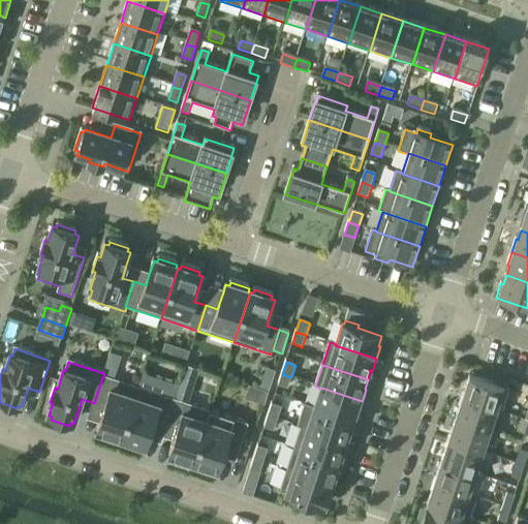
[(288,390),(291,377),(282,374),(278,387),(288,390)]
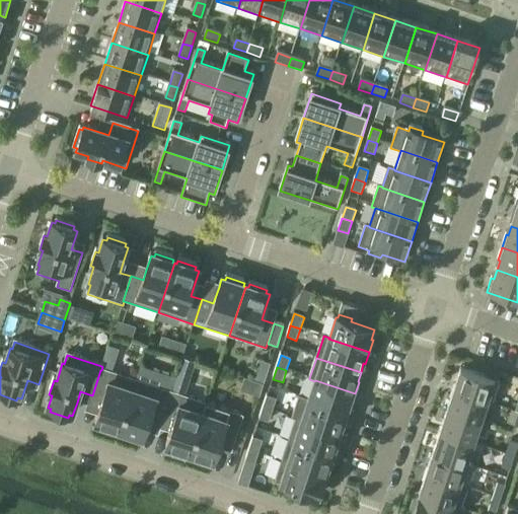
[(119,432),(136,382),(101,370),(100,370),(92,395),(103,398),(97,416),(95,424),(98,425),(97,428),(116,434),(117,431),(119,432)]
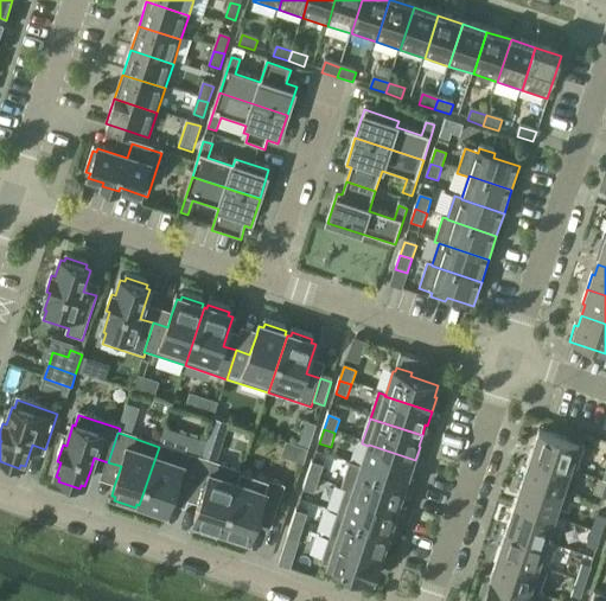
[(575,475),(584,448),(538,434),(530,459),(571,472),(569,473),(575,475)]
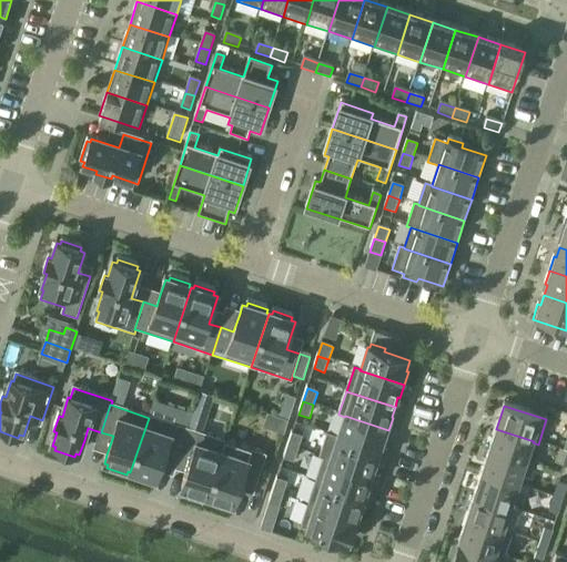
[(385,443),(388,430),(345,416),(344,417),(337,438),(337,439),(380,452),(383,442),(385,443)]
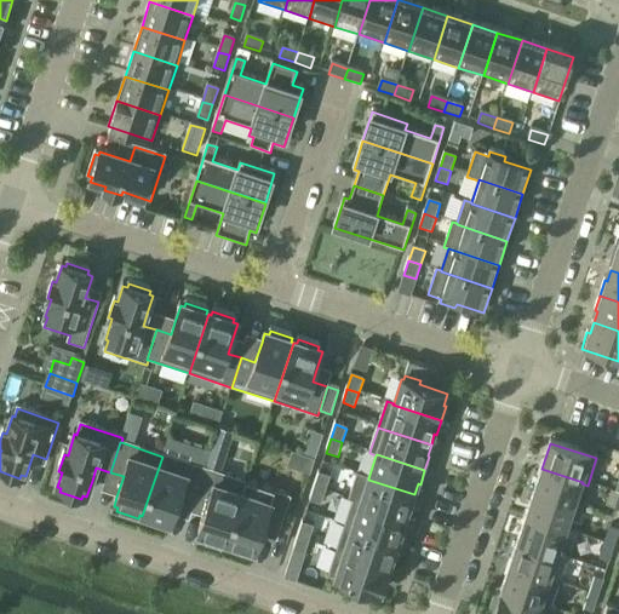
[(194,500),(205,470),(162,457),(142,516),(145,516),(144,520),(166,527),(167,523),(171,524),(175,516),(181,495),(194,500)]
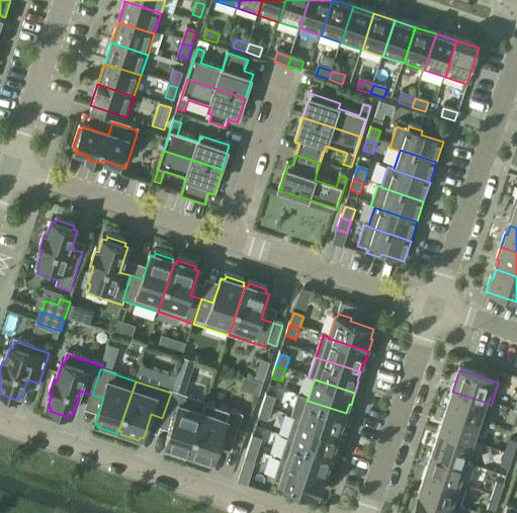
[(480,424),(486,404),(487,403),(452,392),(446,413),(480,424)]
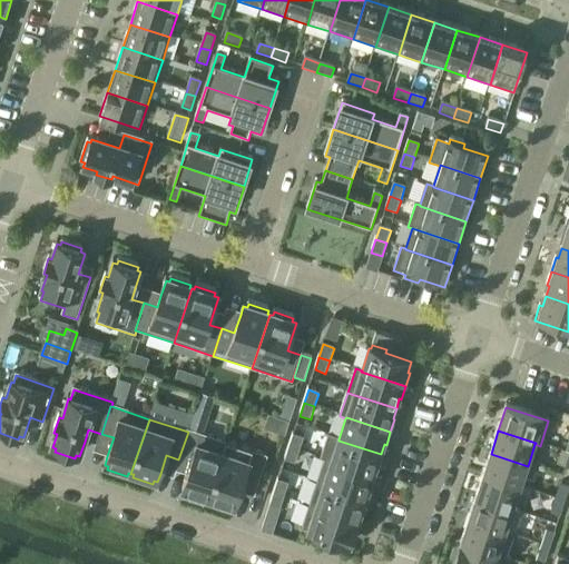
[(224,455),(227,445),(188,432),(178,459),(192,464),(187,475),(183,491),(186,492),(185,495),(205,502),(206,498),(208,500),(224,455)]
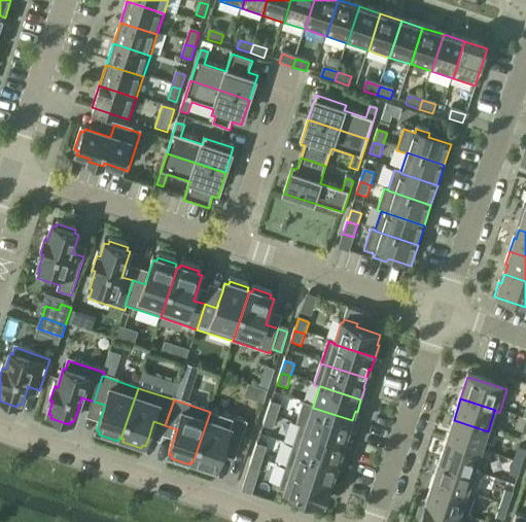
[(277,418),(281,407),(271,403),(267,415),(277,418)]
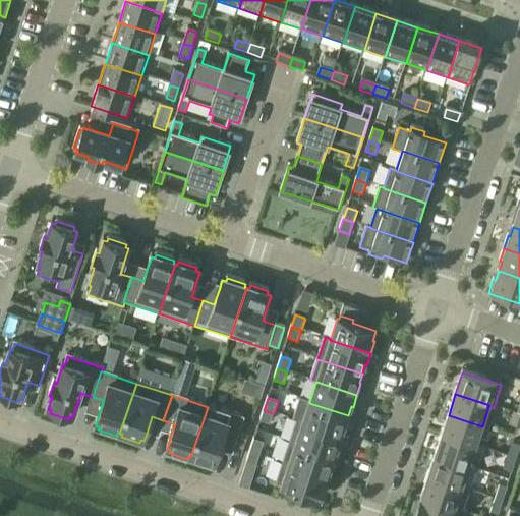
[(348,415),(309,403),(309,402),(300,399),(299,399),(293,420),(296,422),(296,421),(343,437),(347,425),(345,424),(348,415)]
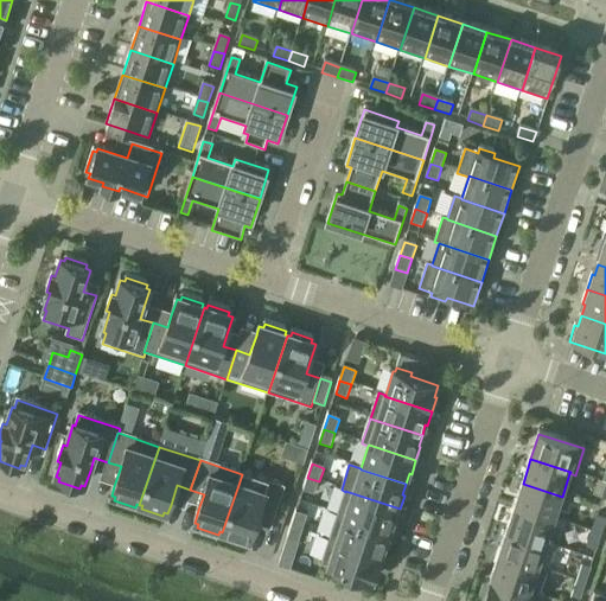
[(238,485),(222,532),(225,534),(224,537),(246,543),(247,539),(250,542),(256,524),(260,512),(274,517),(284,488),(268,483),(243,474),(242,474),(238,485)]
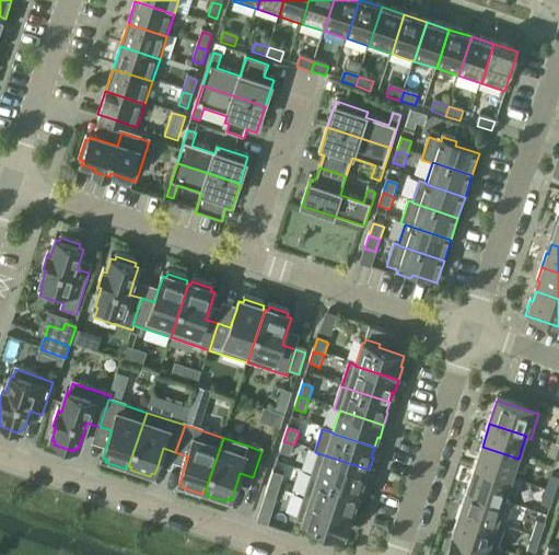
[(290,458),(294,444),(283,441),(279,454),(290,458)]
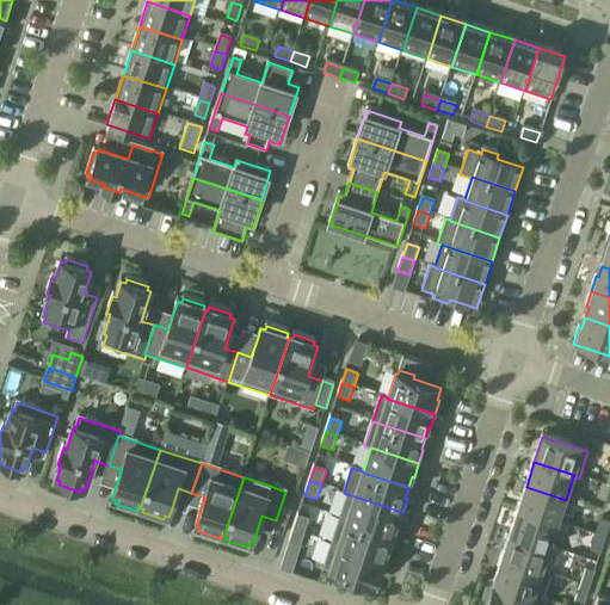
[(558,524),(566,500),(527,487),(518,511),(558,524)]
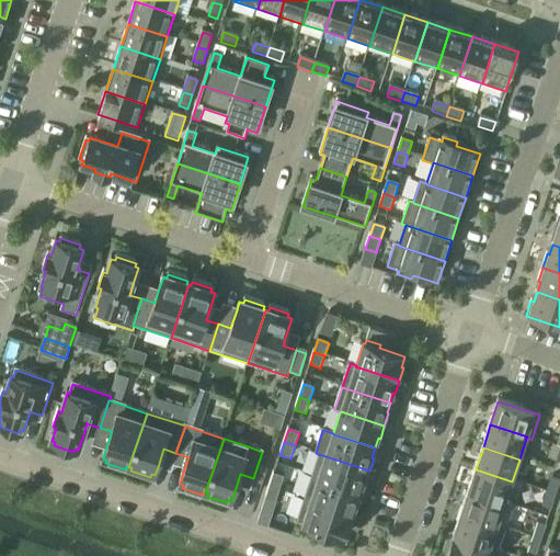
[(365,484),(369,471),(319,454),(319,455),(312,477),(360,492),(363,483),(365,484)]
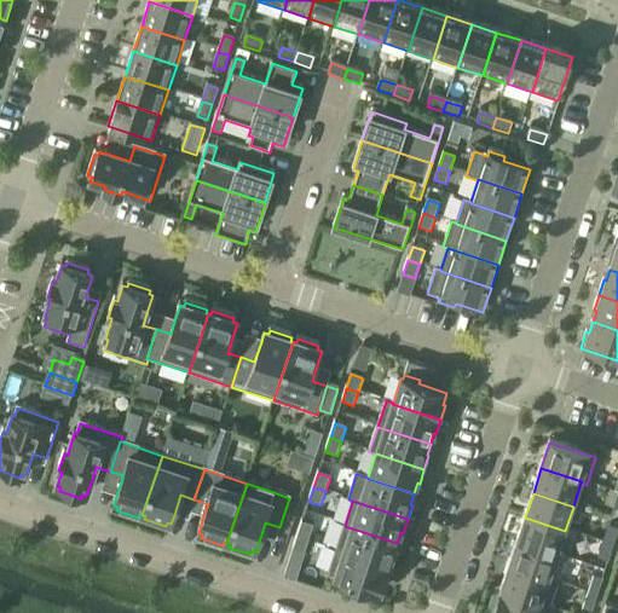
[(556,556),(565,531),(525,518),(517,543),(556,556)]
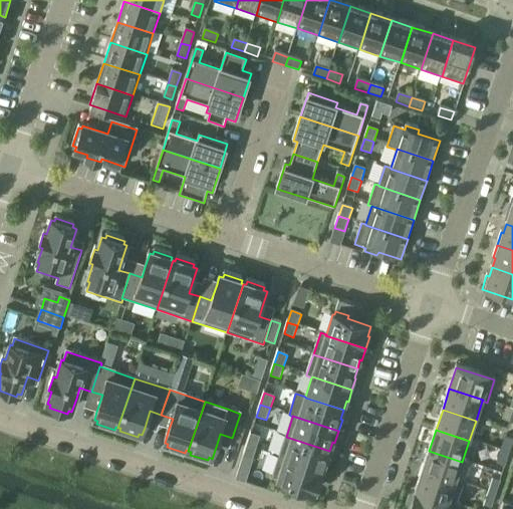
[(256,449),(260,438),(251,434),(247,446),(256,449)]
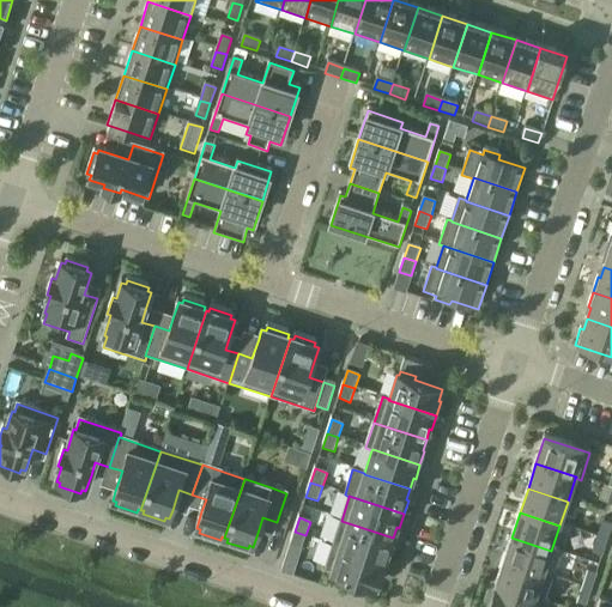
[(393,538),(341,521),(333,545),(387,563),(392,548),(389,548),(393,538)]
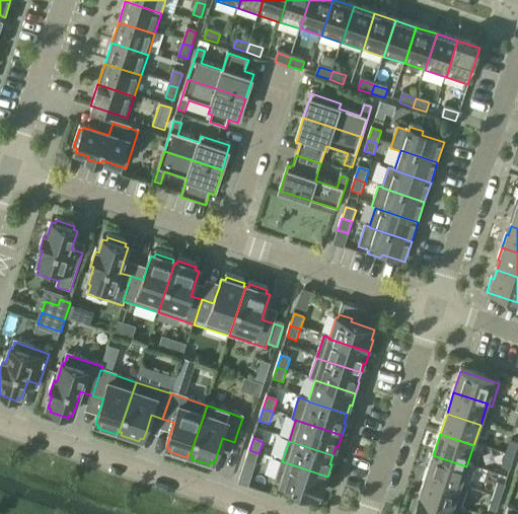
[(514,458),(517,448),(517,445),(511,443),(506,456),(514,458)]
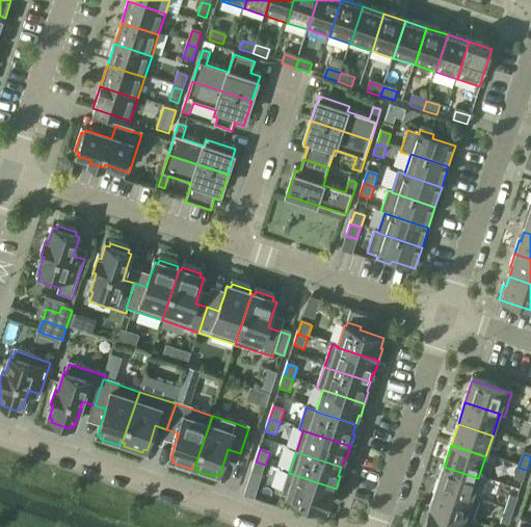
[(262,477),(265,465),(256,462),(251,474),(262,477)]
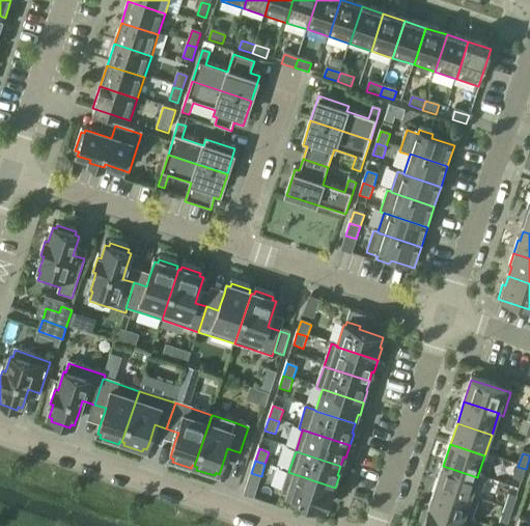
[(485,479),(477,477),(443,466),(436,487),(478,501),(485,479)]
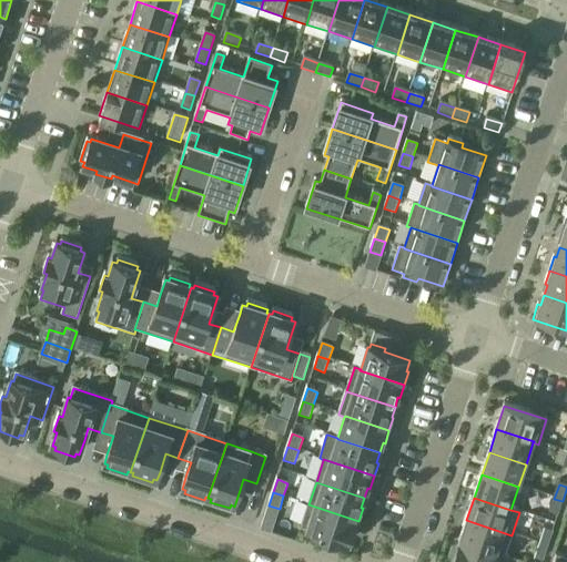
[(558,517),(563,501),(554,499),(549,513),(558,517)]
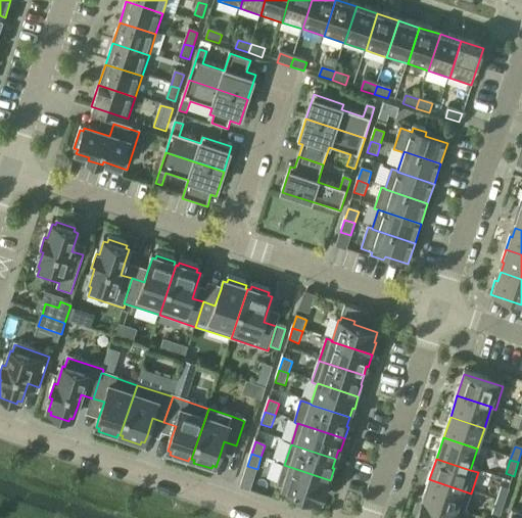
[(326,492),(330,480),(284,465),(277,486),(284,489),(283,492),(296,497),(297,493),(322,502),(325,491),(326,492)]
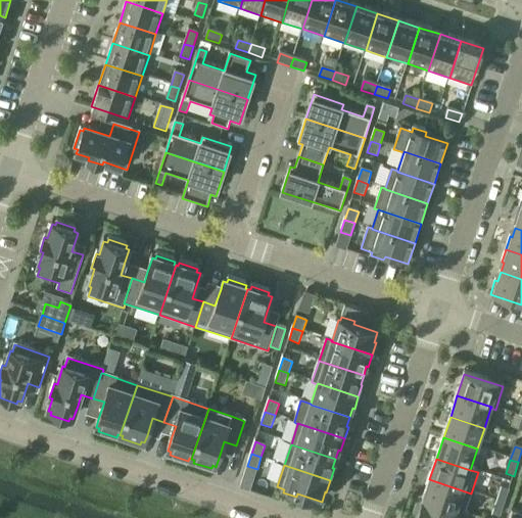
[(465,513),(471,493),(429,479),(422,501),(469,516),(469,514),(465,513)]
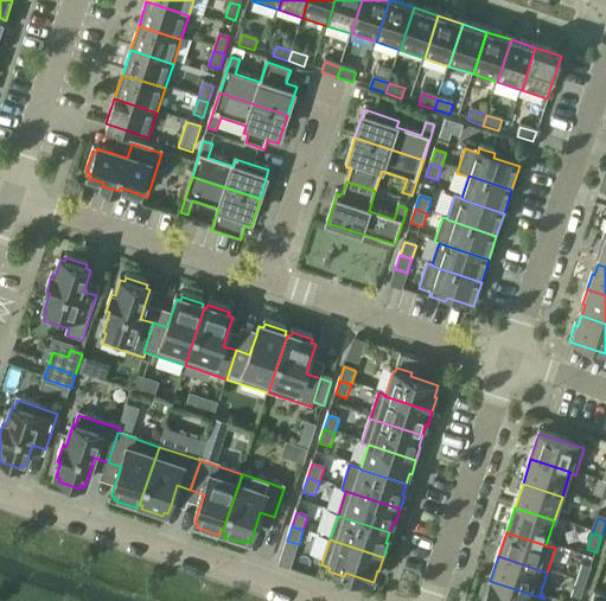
[(586,584),(591,569),(581,567),(576,582),(586,584)]
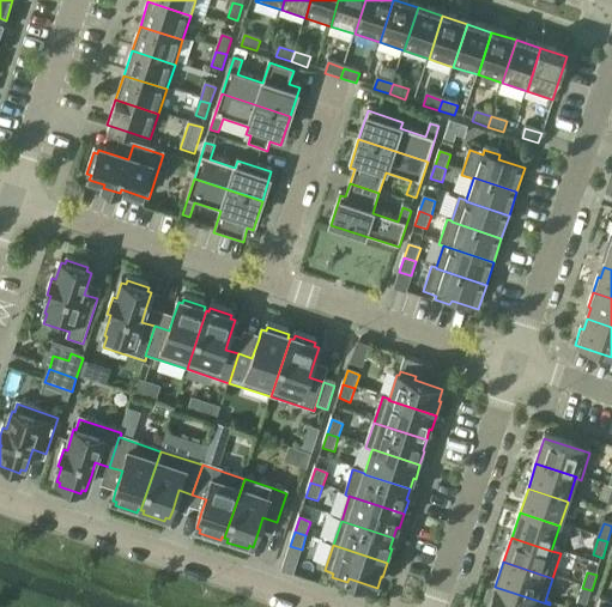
[(550,606),(550,605),(495,587),(494,592),(492,590),(488,593),(485,602),(488,606),(550,606)]
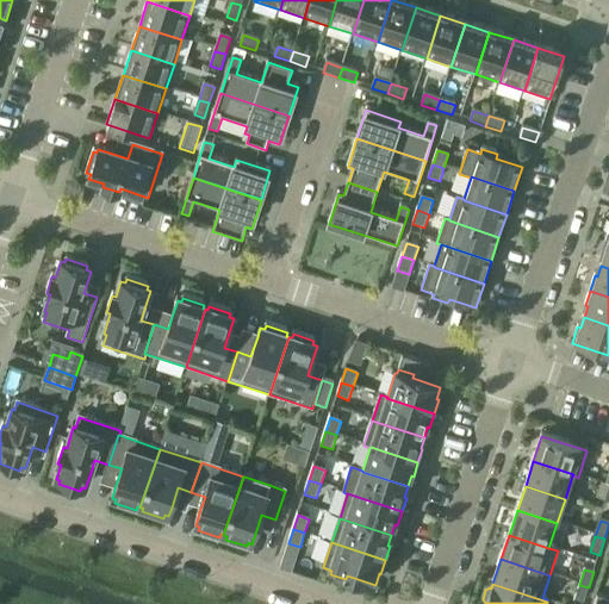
[(583,603),(589,587),(579,585),(573,601),(579,603),(583,603)]
